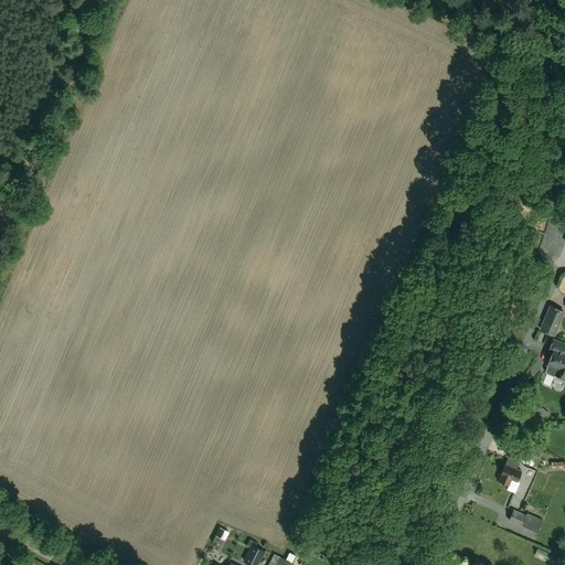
[(554,337),(564,311),(548,305),(539,330),(554,337)]
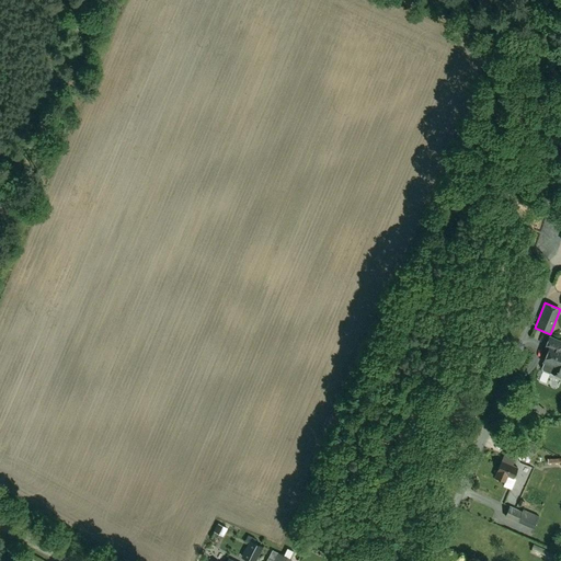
[(552,371),(560,375),(560,374),(560,350),(553,346),(554,343),(549,341),(546,347),(550,350),(545,362),(554,366),(552,371)]
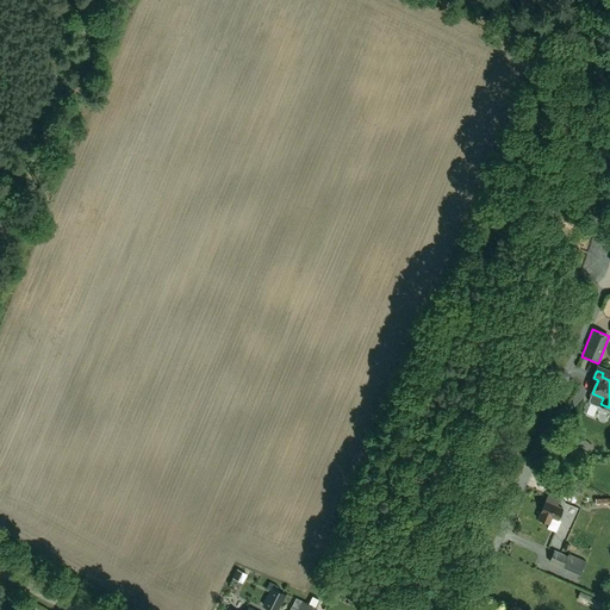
[(553,480),(556,472),(539,464),(535,472),(553,480)]
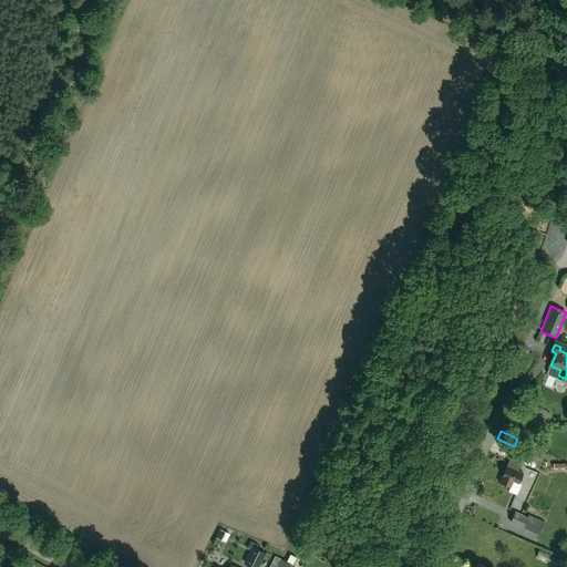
[(538,461),(543,451),(518,440),(514,451),(524,455),(523,457),(527,459),(528,456),(538,461)]
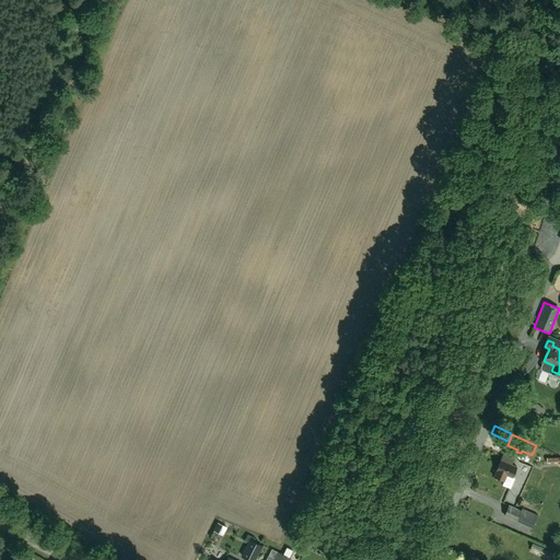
[(497,470),(493,477),(504,481),(506,475),(512,478),(516,467),(512,465),(514,459),(503,455),(497,470)]
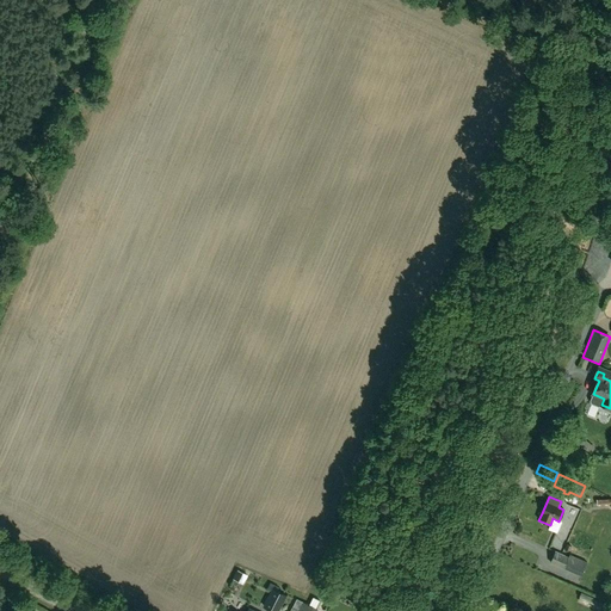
[(568,557),(555,551),(550,563),(563,568),(568,557)]
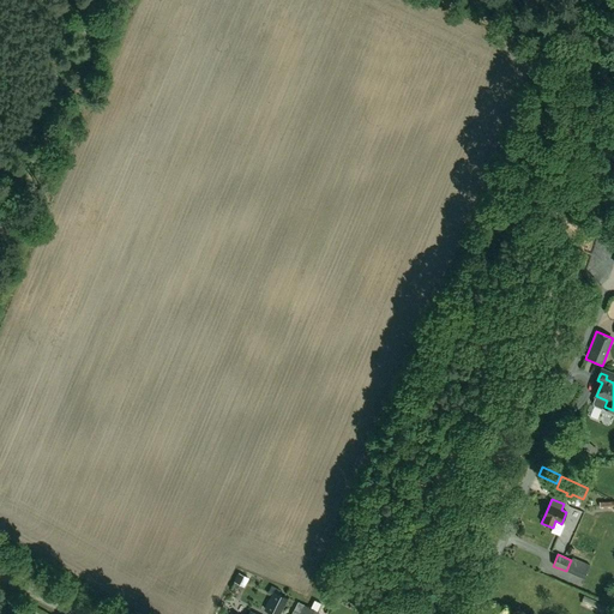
[(239,575),(235,582),(245,587),(248,579),(239,575)]
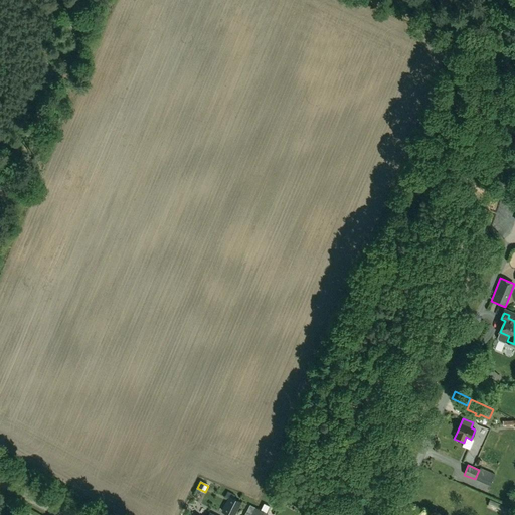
[(229,514),(231,514),(238,502),(231,499),(224,512),(229,514)]
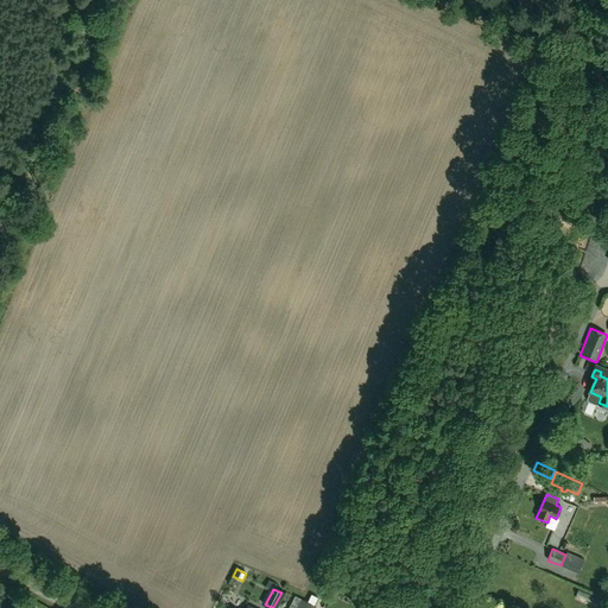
[(588,594),(578,589),(576,595),(586,599),(588,594)]
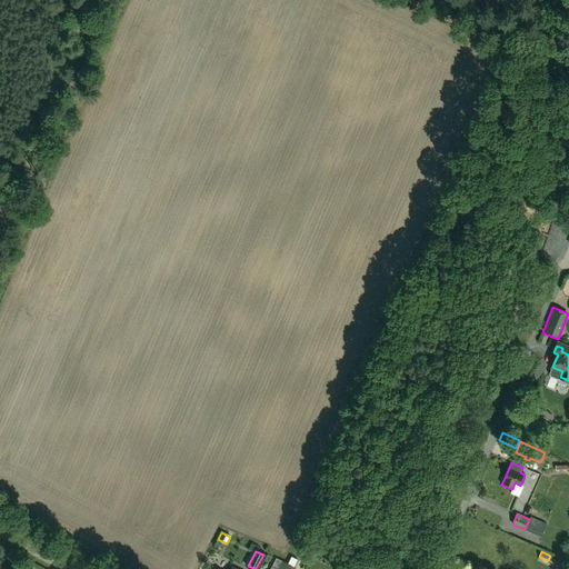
[(277,558),(272,567),(277,568),(295,568),(296,568),(282,562),(282,561),(277,558)]
